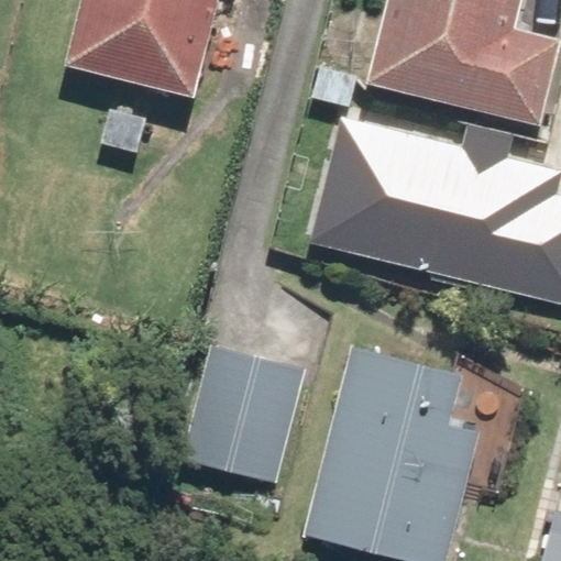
[(83,0),(65,66),(189,98),(215,0),(83,0)]
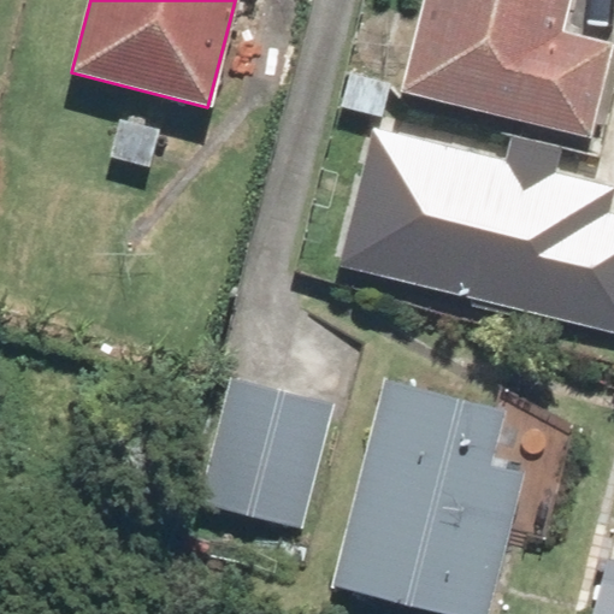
[(610,45),(561,31),(568,0),(423,0),(399,92),(586,140),(610,45)]
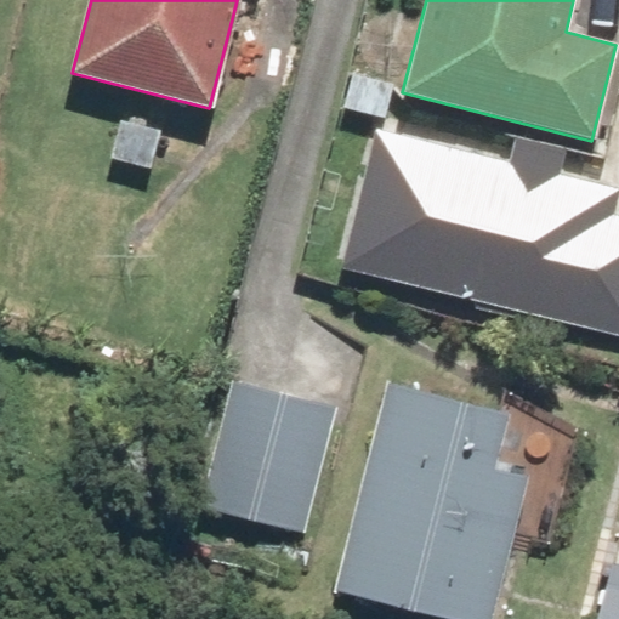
[(618,177),(382,121),(351,253),(618,317),(618,205),(614,204),(618,183),(618,177)]
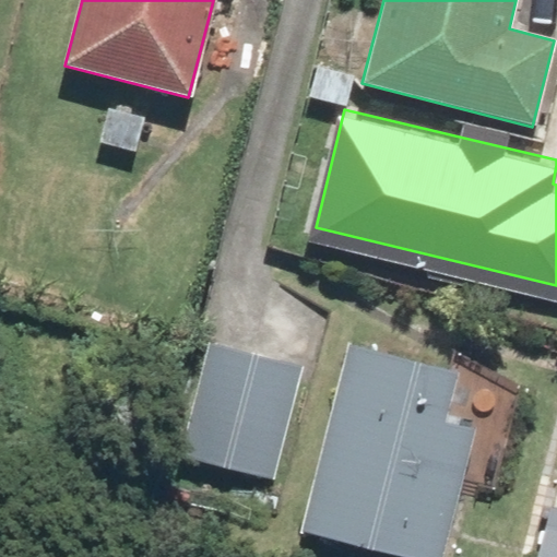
[(178,454),(271,480),(300,368),(206,344),(178,454)]
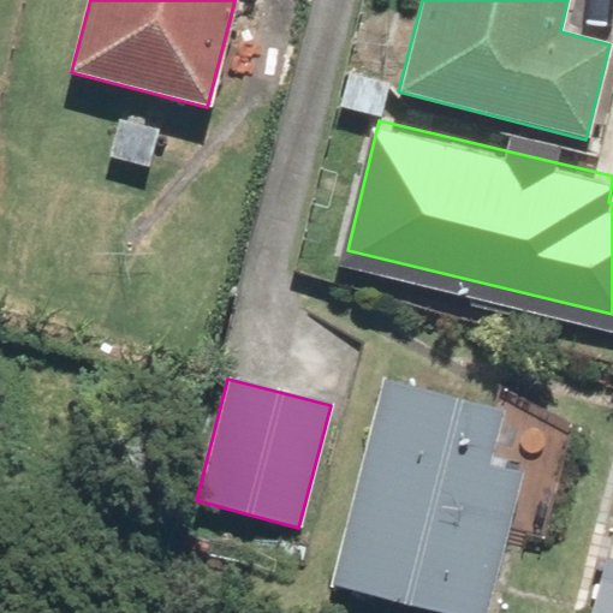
[(386,382),(333,585),(439,612),(484,612),(522,475),(489,466),(503,412),(386,382)]
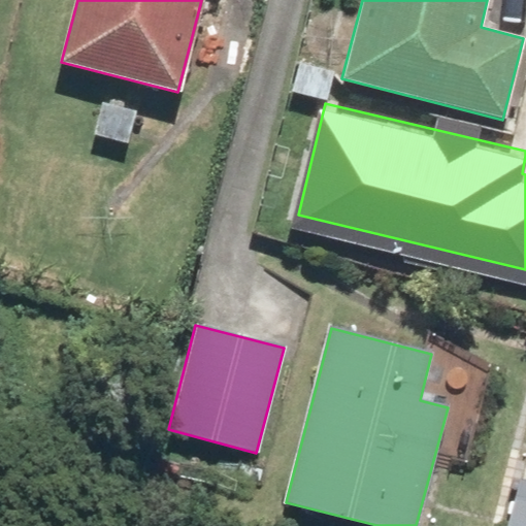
All buildings are outlined.
